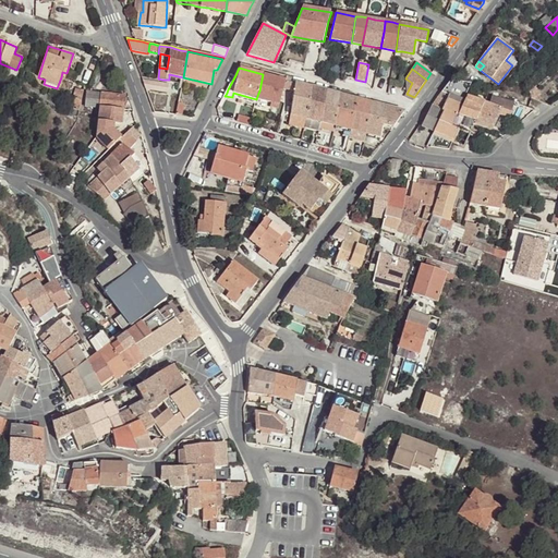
[(169,84),(142,80),(144,86),(145,88),(167,92),(169,84)]
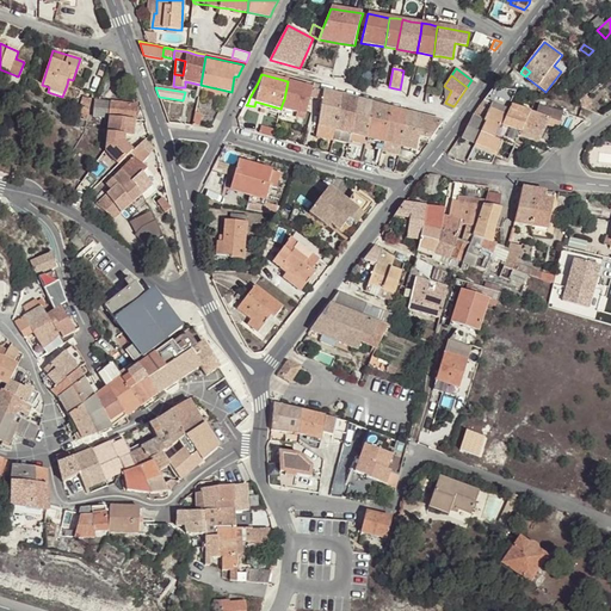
[(339,109),(341,96),(327,92),(322,91),(319,90),(313,88),(310,98),(321,100),(316,136),(333,141),(333,140),(334,135),(335,130),(337,129),(337,125),(339,109)]
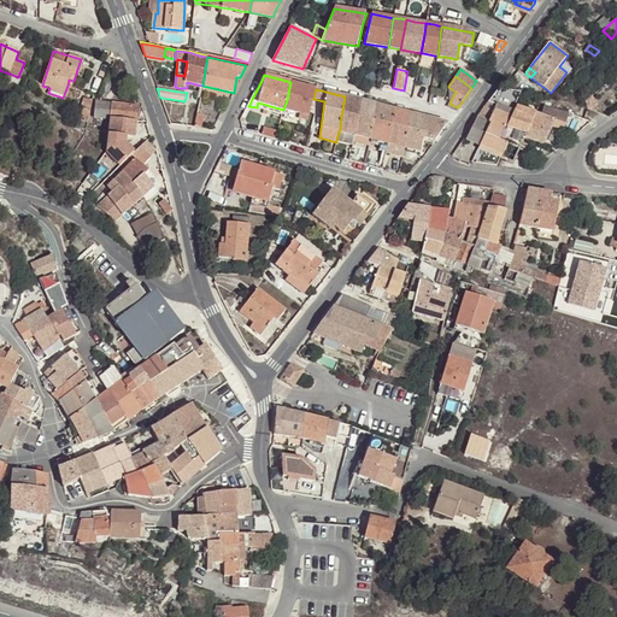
[(516,93),(498,89),(491,99),(483,107),(479,116),(477,117),(491,123),(480,145),(503,154),(507,144),(499,140),(504,129),(505,128),(515,107),(521,93),(516,93)]
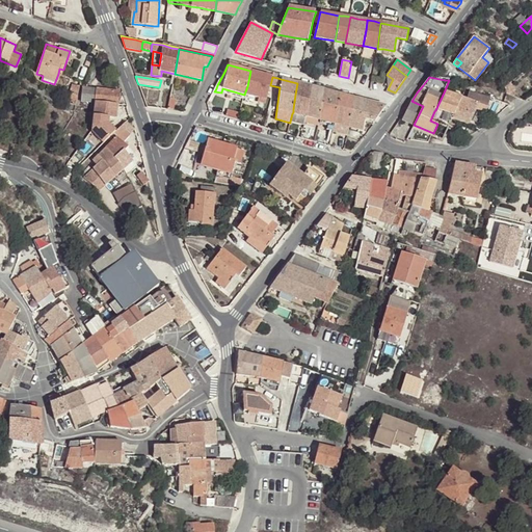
[(307,106),(311,87),(297,83),(295,95),(293,109),(293,112),(292,113),(291,117),(290,122),(303,125),(303,122),(304,116),(307,106)]
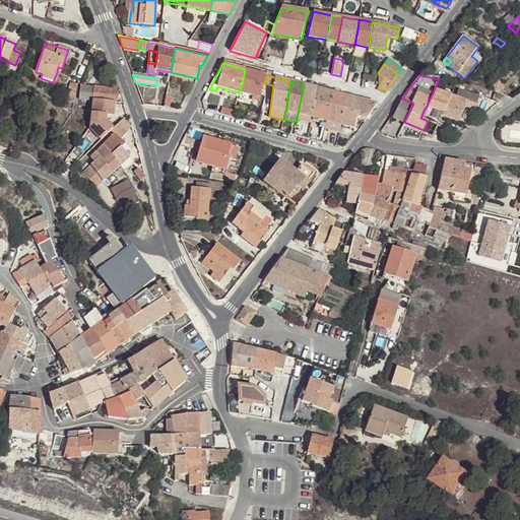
[(92,100),(115,102),(115,89),(80,85),(79,99),(92,101),(92,100)]
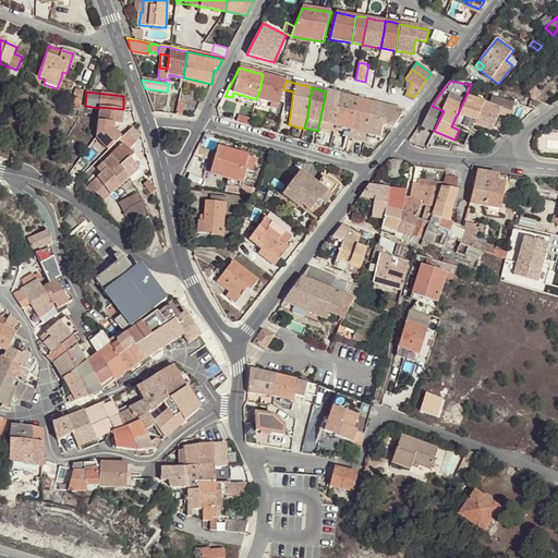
[(330,93),(326,92),(322,111),(319,122),(335,126),(335,123),(336,118),(338,106),(340,95),(330,93)]
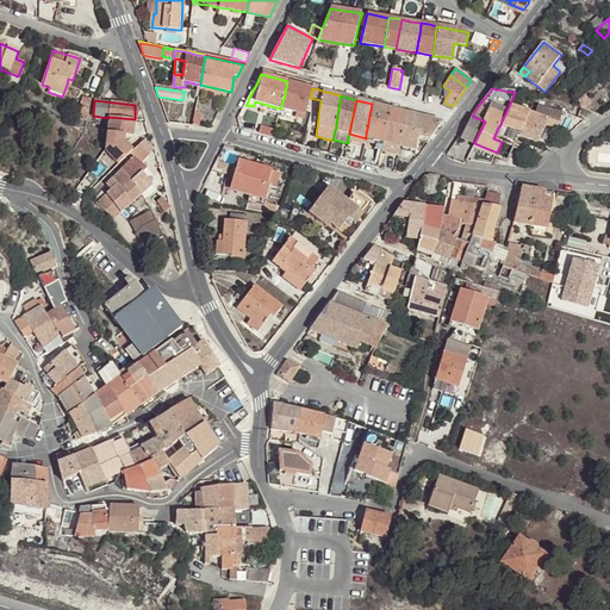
[(279,113),(280,109),(255,101),(254,106),(279,113)]
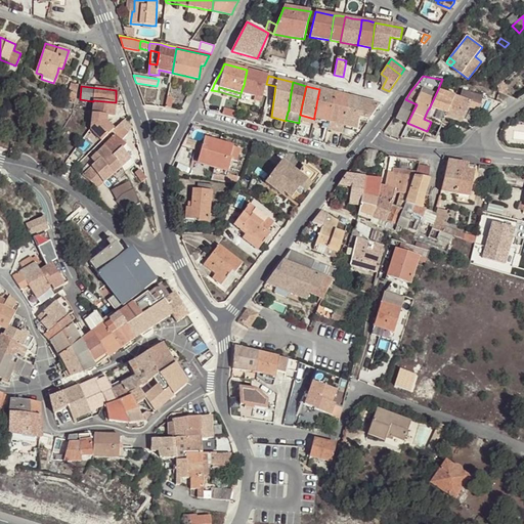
[(160,106),(166,107),(167,97),(168,93),(169,89),(164,88),(160,106)]
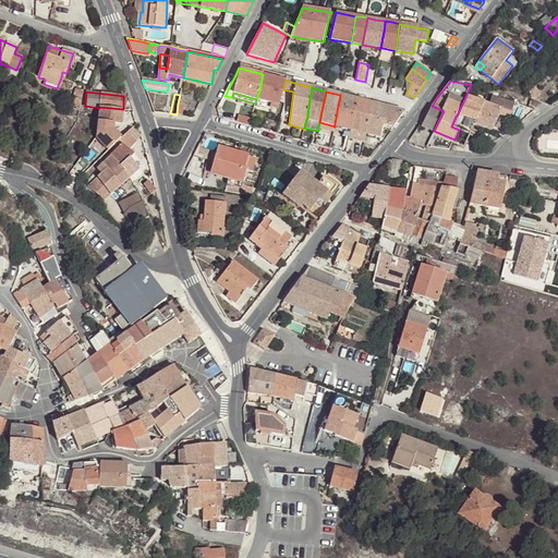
[(356,99),(340,95),(338,106),(336,118),(335,123),(335,126),(350,130),(351,130),(356,99)]
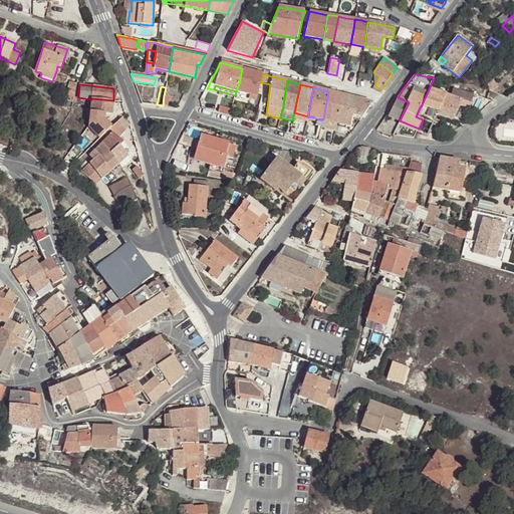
[(443,100),(446,94),(430,89),(422,106),(421,106),(420,107),(435,114),(437,115),(443,100)]
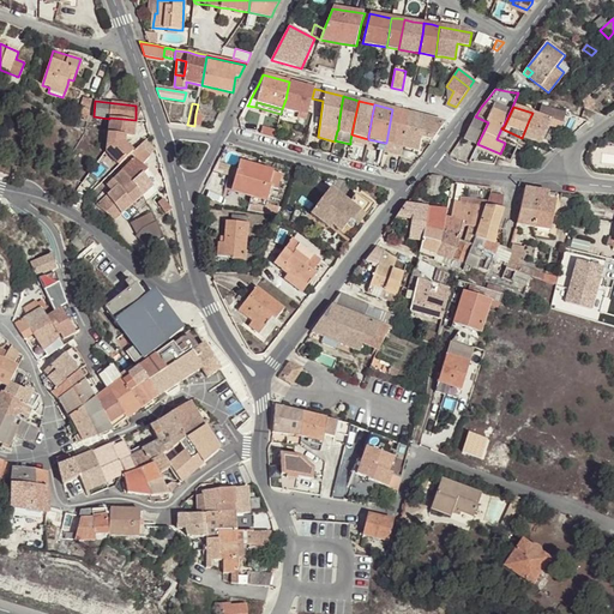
[(522,138),(540,144),(549,126),(560,130),(564,124),(565,114),(541,107),(539,114),(533,113),(529,120),(522,138)]
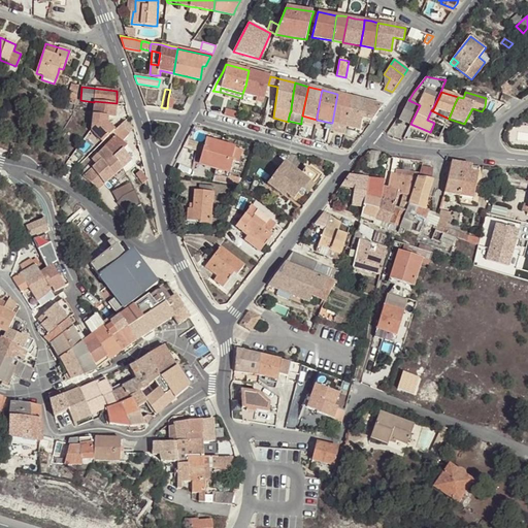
[(343,96),(337,94),(332,123),(331,123),(347,127),(347,122),(348,116),(351,98),(350,97),(348,97),(343,96)]
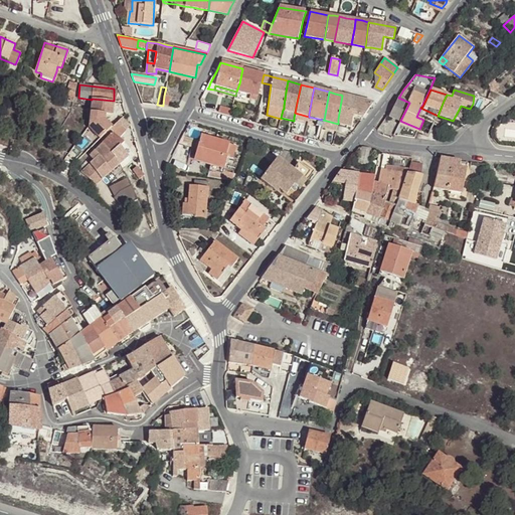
[(338,119),(338,124),(339,124),(346,126),(350,127),(353,116),(363,118),(369,110),(373,104),(348,97),(342,96),(339,113),(338,119)]
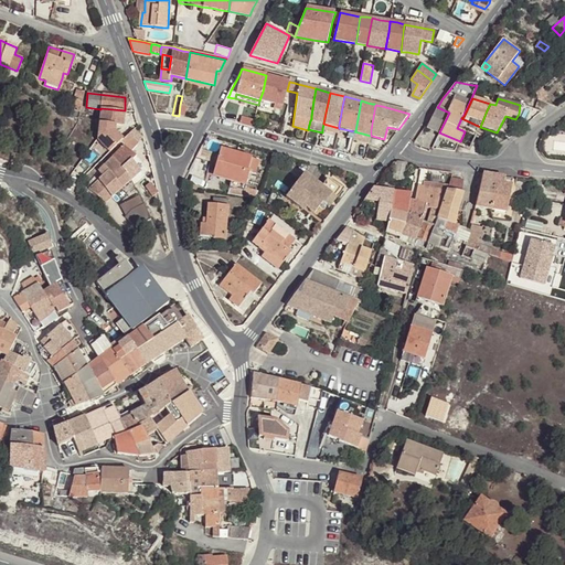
[(449,113),(437,107),(436,108),(432,118),(430,119),(429,120),(425,127),(439,132),(449,113)]
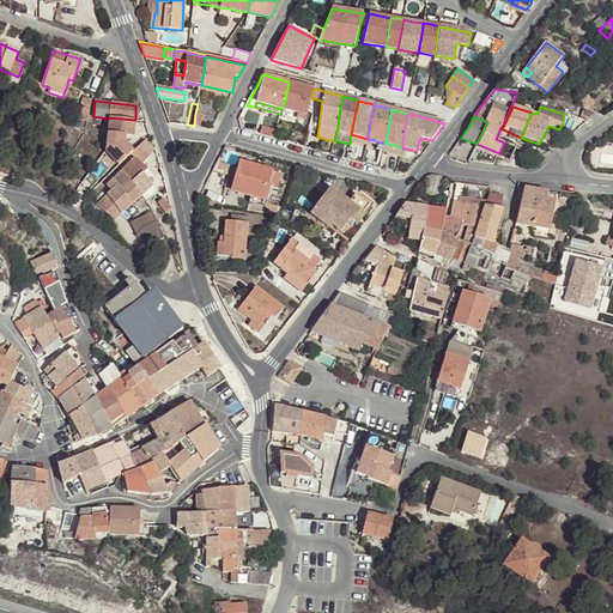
[(137,137),(139,120),(135,120),(109,117),(109,119),(107,134),(137,137)]
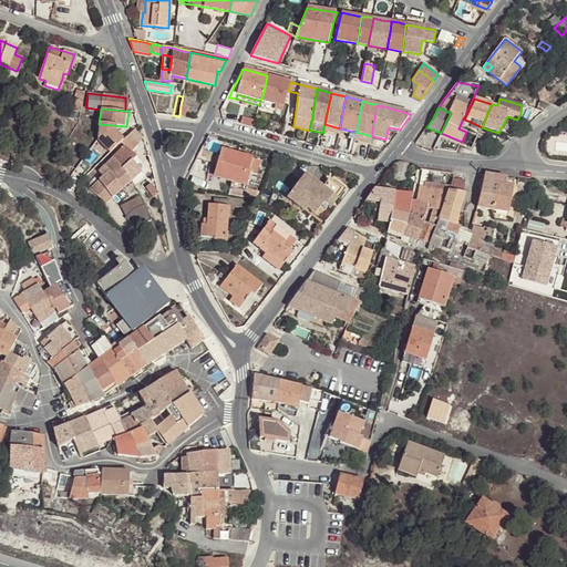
[(466,132),(475,136),(480,126),(463,119),(459,129),(466,132)]
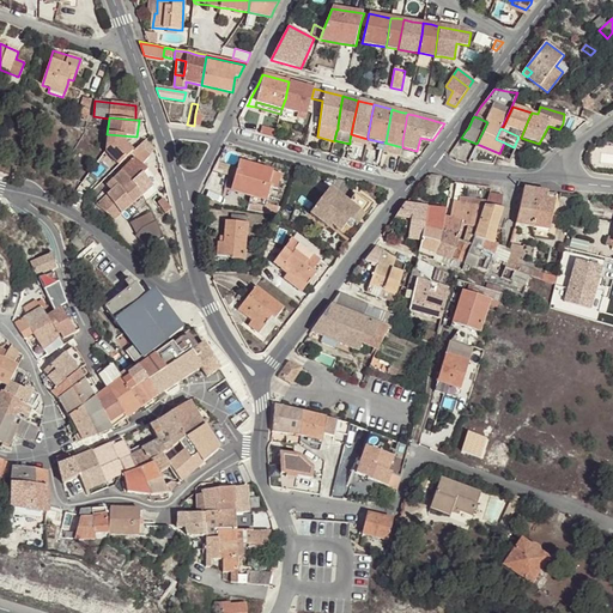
[(368,139),(351,134),(350,140),(366,145),(366,143),(368,140),(368,139)]
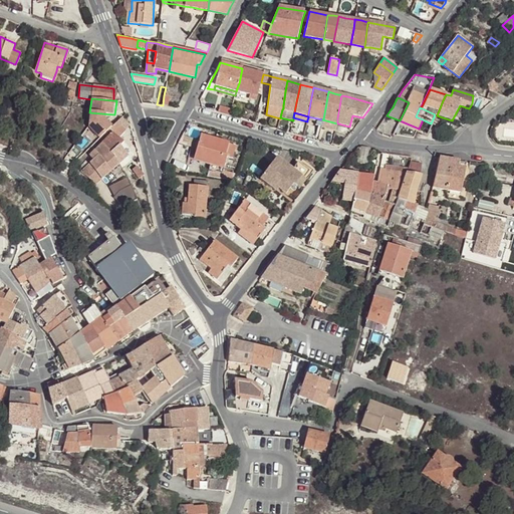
[(399,124),(417,132),(419,129),(400,120),(399,124)]
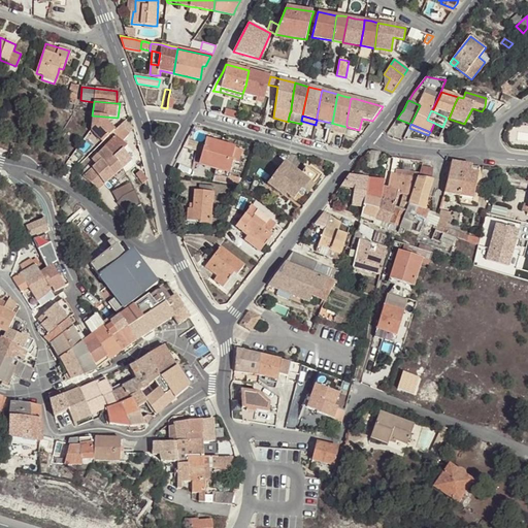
[(129,134),(120,125),(107,136),(111,140),(105,146),(123,168),(132,161),(123,151),(128,146),(123,142),(129,134)]
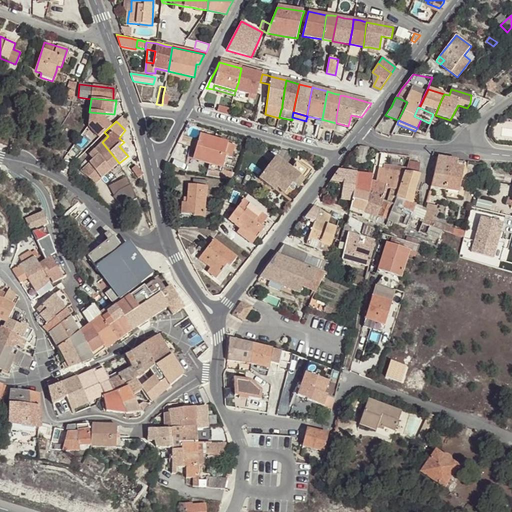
[(199,135),(198,139),(215,144),(216,140),(199,135)]
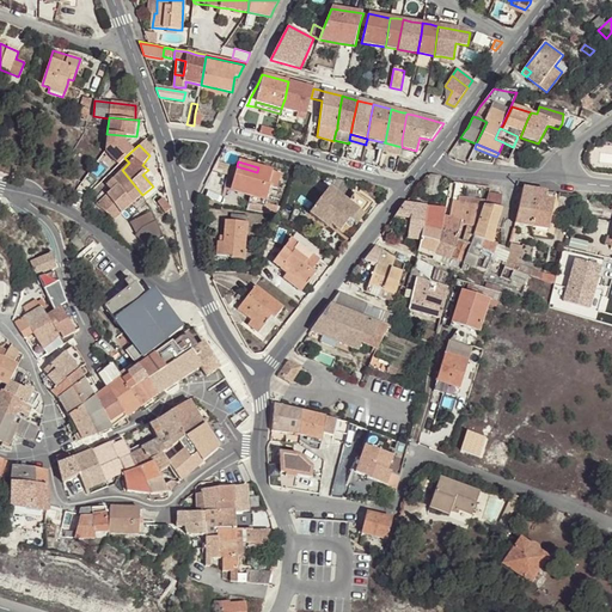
[(257,172),(237,166),(233,178),(227,176),(224,189),(251,196),(250,202),(264,206),(270,185),(268,185),(271,171),(258,167),(257,172)]
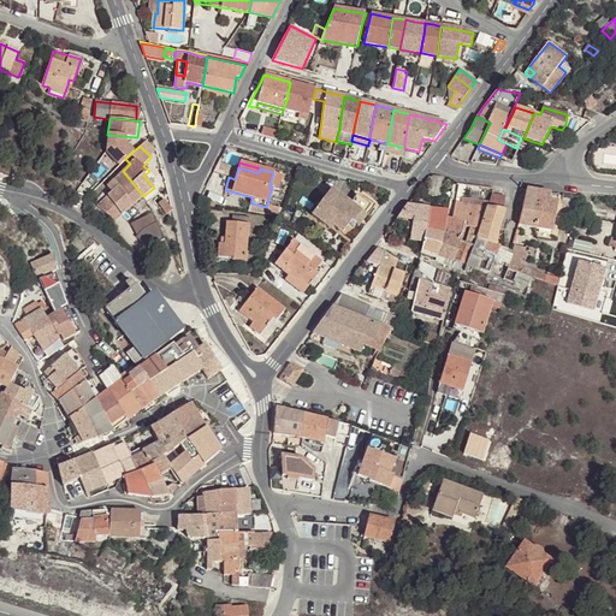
[(143,196),(123,171),(107,187),(113,191),(99,206),(116,221),(143,196)]
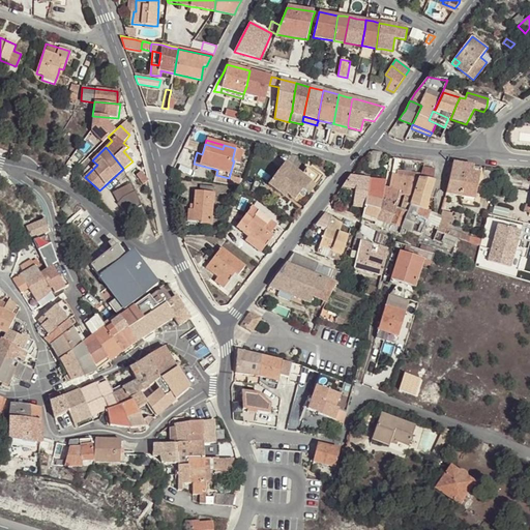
[(378,169),(381,153),(372,151),(371,152),(367,167),(378,169)]
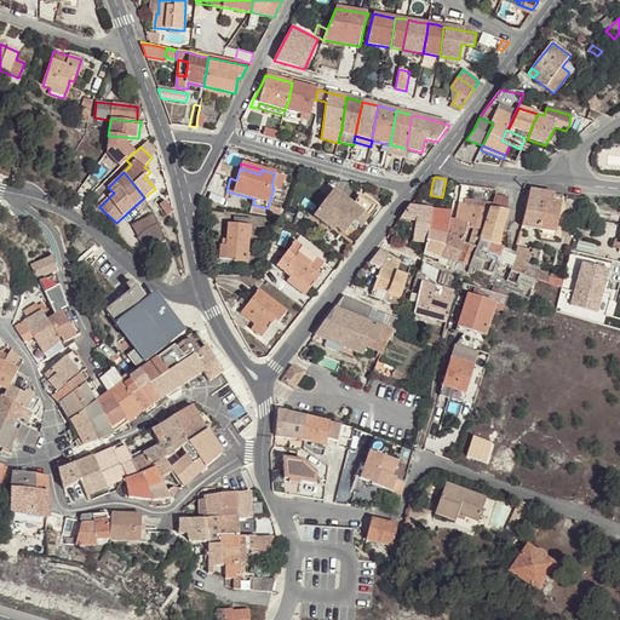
[(521,227),(538,229),(545,191),(529,189),(521,227)]
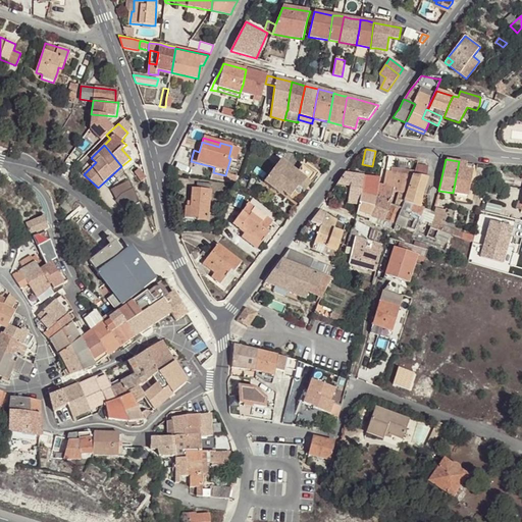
[(264,183),(276,192),(278,189),(280,191),(290,198),(298,187),(299,188),(306,179),(308,181),(313,173),(302,165),(297,172),(280,160),(264,183)]
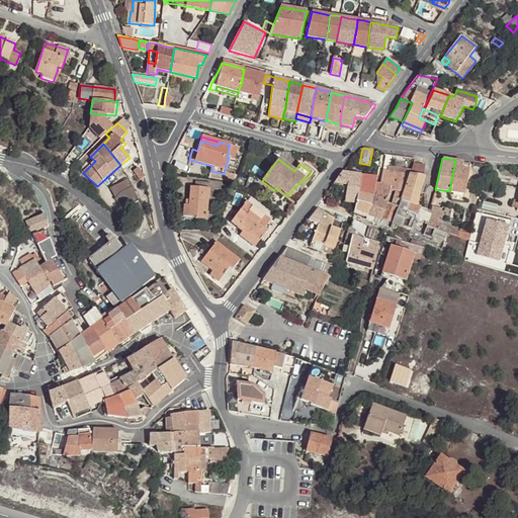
[(461,167),(462,162),(455,160),(449,191),(463,194),(468,169),(461,167)]
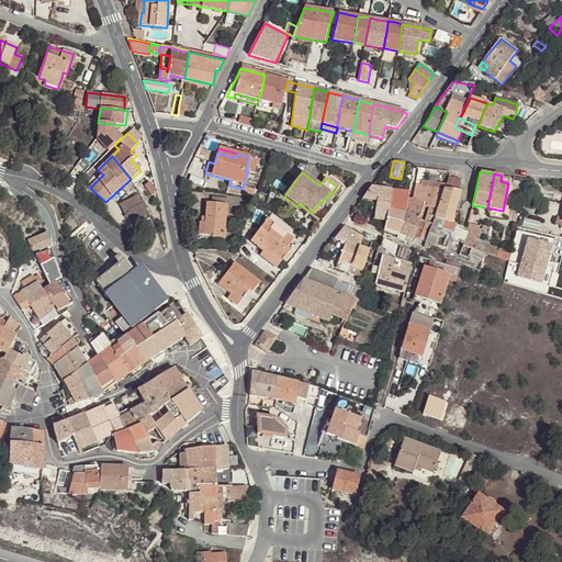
[(434,216),(452,223),(454,208),(456,205),(460,191),(459,191),(460,179),(449,177),(446,184),(445,189),(444,188),(437,208),(434,216)]
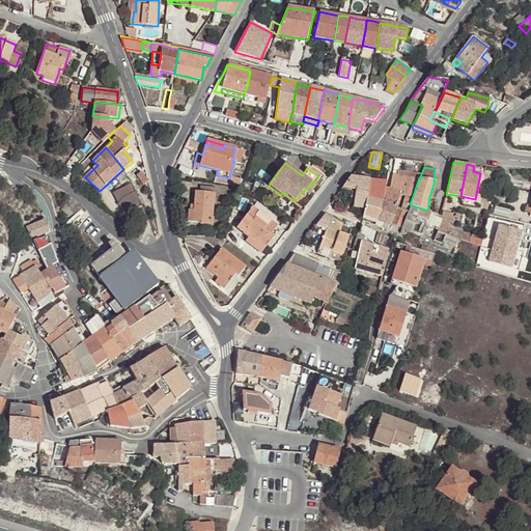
[(420,178),(421,174),(395,170),(395,174),(392,174),(389,189),(399,191),(399,194),(406,195),(413,196),(419,177),(420,178)]
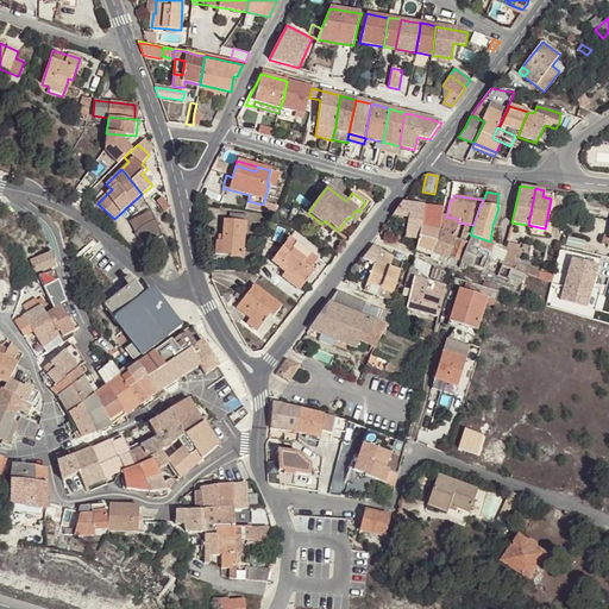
[(441,215),(443,207),(422,205),(402,202),(393,215),(407,218),(405,237),(418,239),(420,227),(439,231),(441,215)]
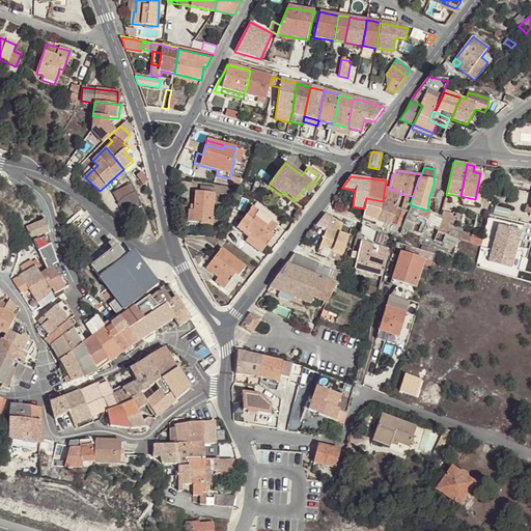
[(430,194),(429,196),(435,197),(440,182),(435,180),(430,194)]
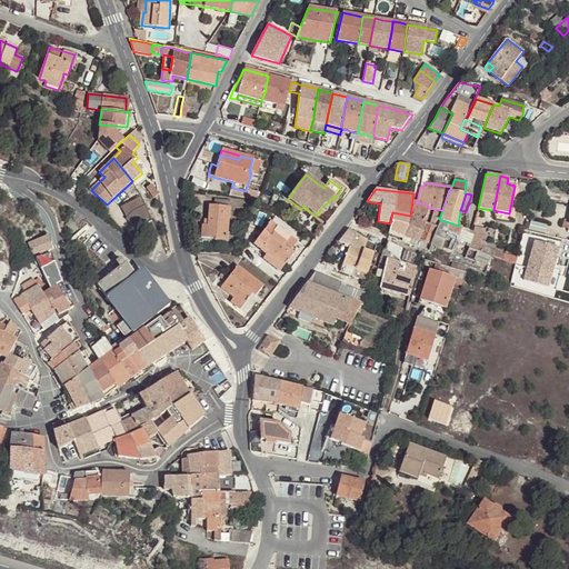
[(338,199),(336,198),(333,196),(326,205),(331,208),(338,199)]
